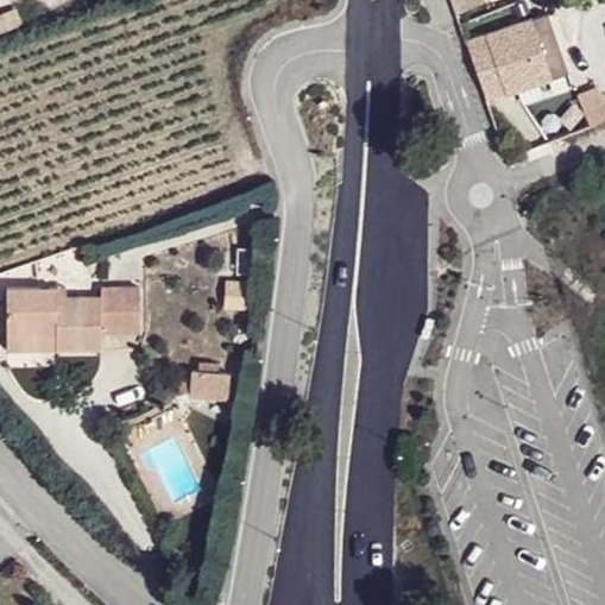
[(453,0),(459,13),(485,2),(484,0),(453,0)]
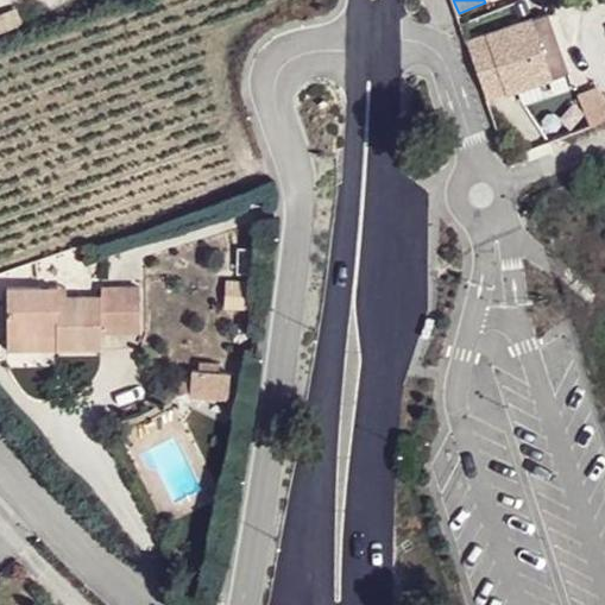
[(575,74),(555,10),(465,42),(487,106),(575,74)]
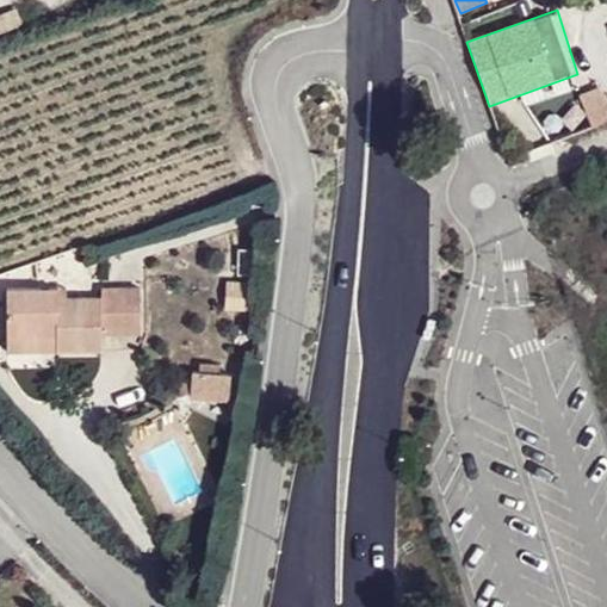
[(568,137),(606,122),(606,97),(601,88),(556,107),(568,137)]
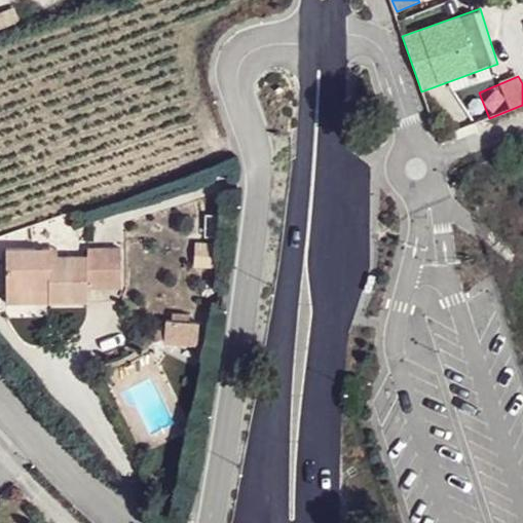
[(44,248),(0,247),(0,289),(37,289),(36,284),(44,283),(43,302),(84,301),(85,290),(85,283),(118,284),(119,248),(85,249),(84,256),(53,255),(45,256),(44,248)]
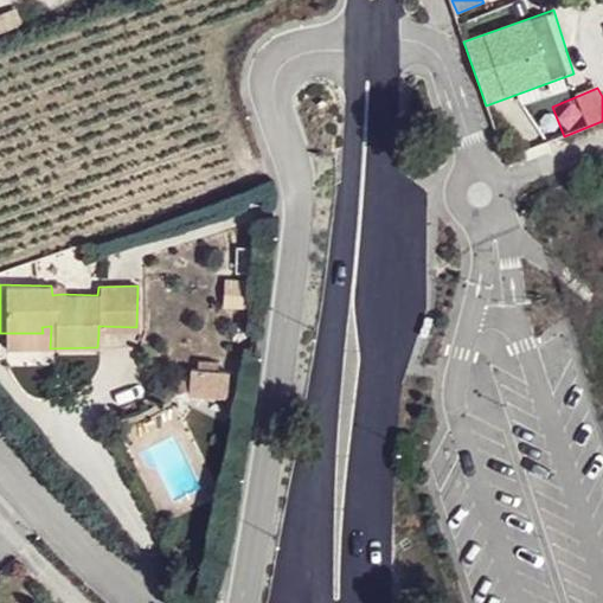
[(61,286),(51,286),(52,295),(62,294),(61,286)]
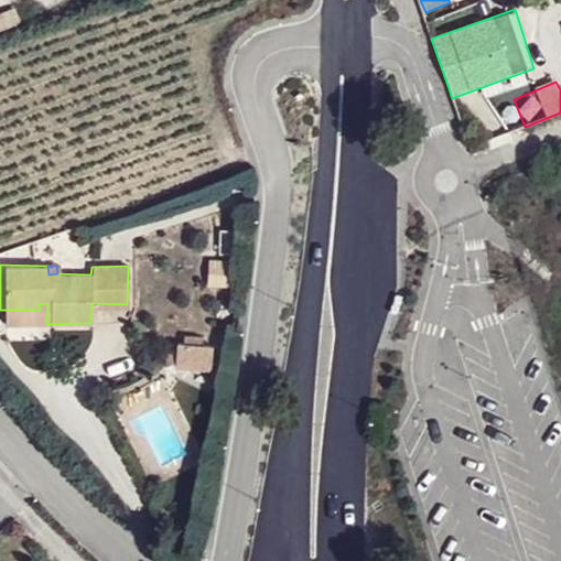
[(0,310),(0,323),(46,324),(47,303),(39,304),(40,310),(0,310)]
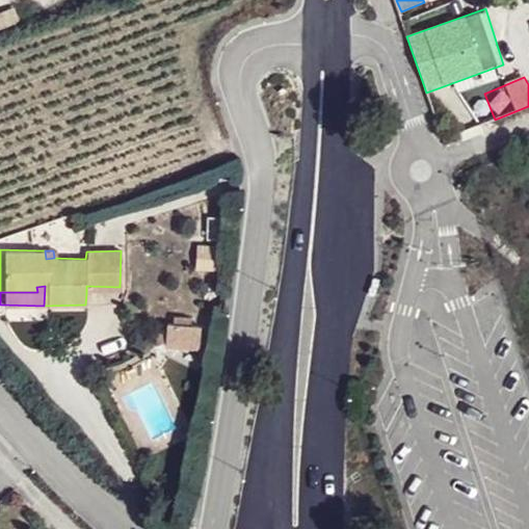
[(200,350),(203,326),(174,321),(169,345),(200,350)]
